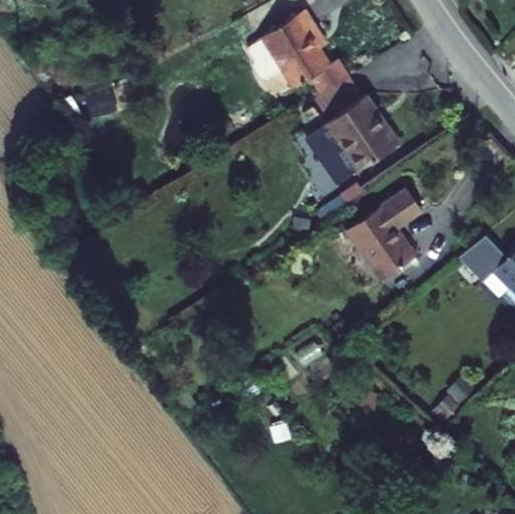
[(322,98),(351,79),(340,60),(332,66),(322,50),(330,45),(307,10),(262,39),(294,90),(310,80),(322,98)]
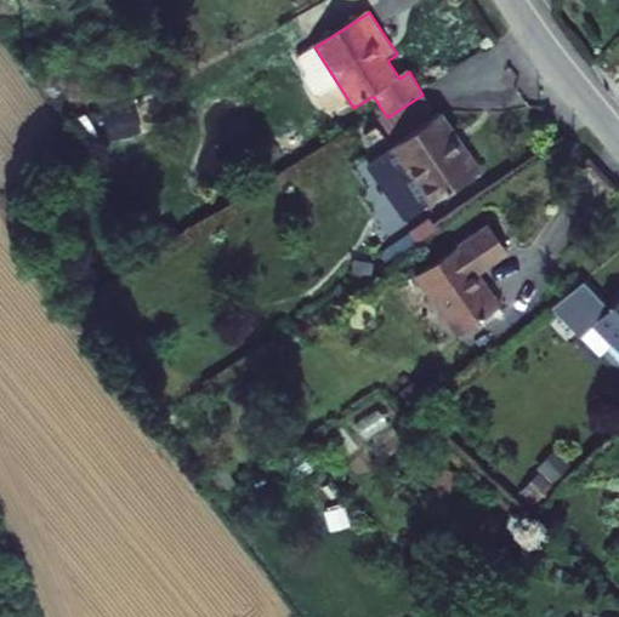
[(392,149),(430,207),(483,173),(444,115),(439,119),(422,95),(387,118),(382,120),(398,146),(392,149)]
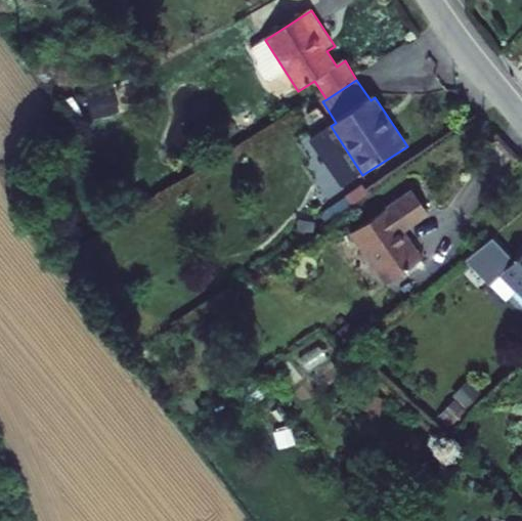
[(116,94),(89,97),(91,117),(119,114),(116,94)]
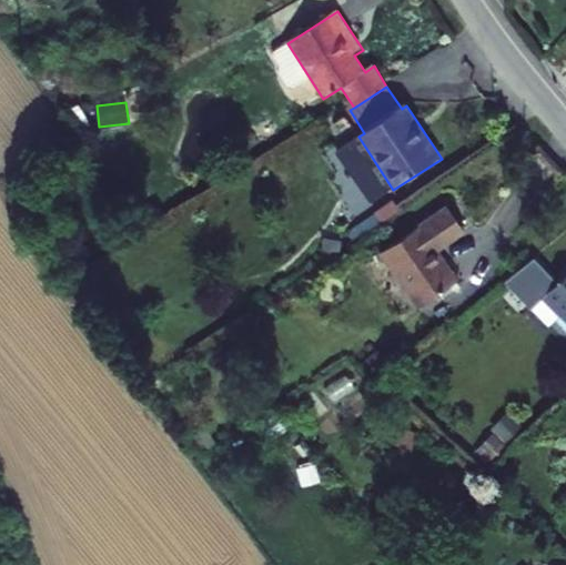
[(418,310),(462,281),(441,251),(467,233),(448,207),(380,254),(418,310)]
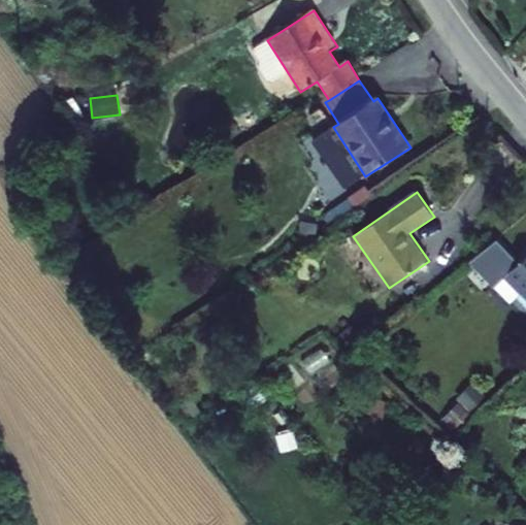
[(525,257),(503,279),(525,301),(525,257)]
